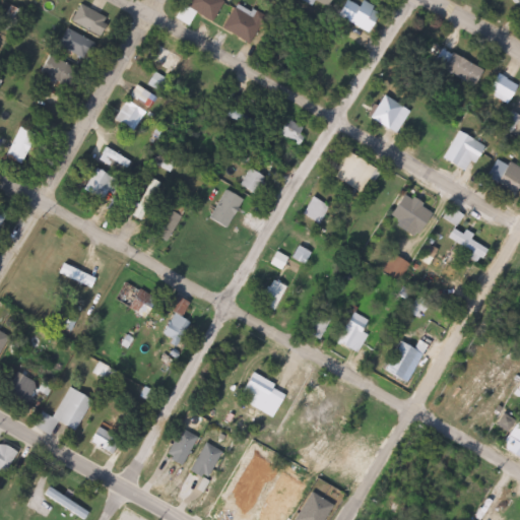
[(179,18),(188,0),(198,0),(200,1),(200,0),(224,0),(226,1),(216,21),(198,12),(192,24),(179,18)]
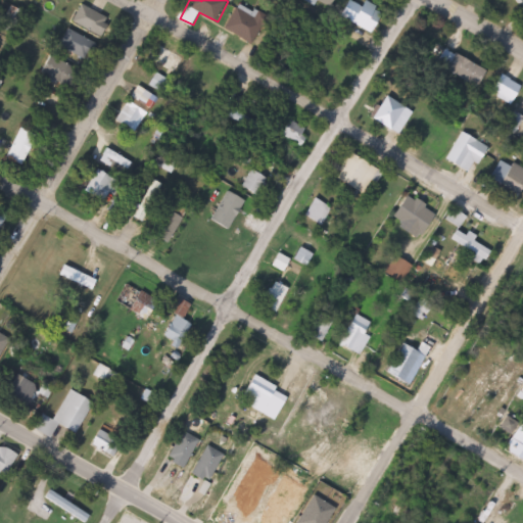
[(522,9),(514,0),(522,0),(522,9)]
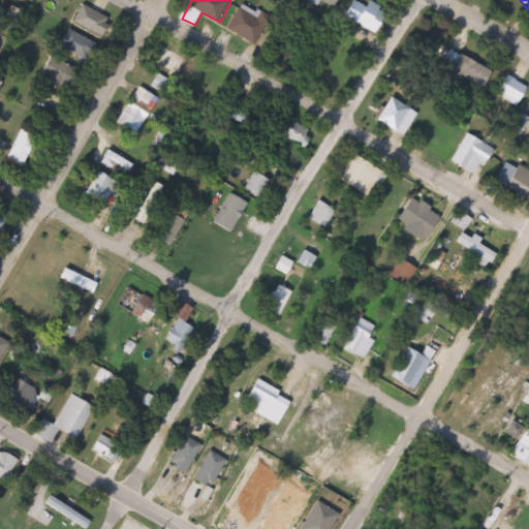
[(103,37),(74,20),(85,4),(113,23),(103,37)]
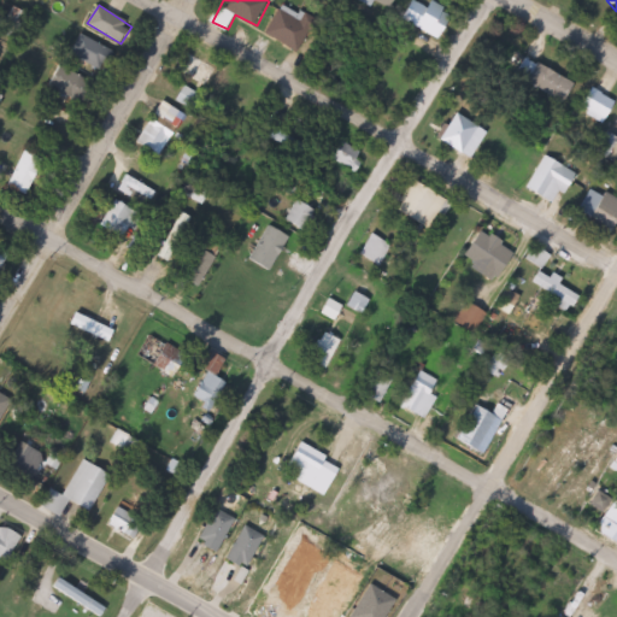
[(301,51),(268,34),(280,10),(313,27),(301,51)]
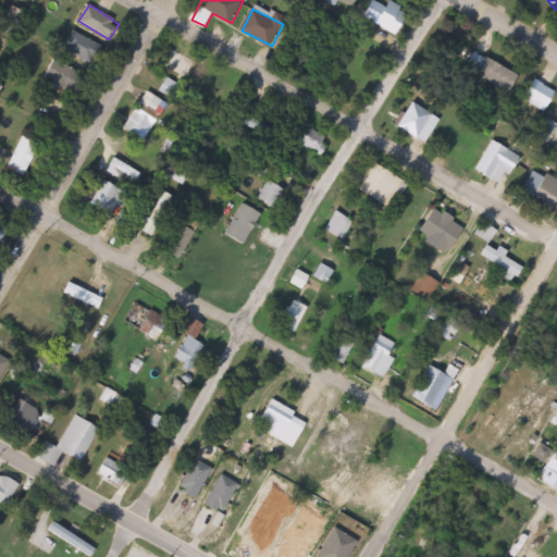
[(187,79),(162,62),(174,46),(198,64),(187,79)]
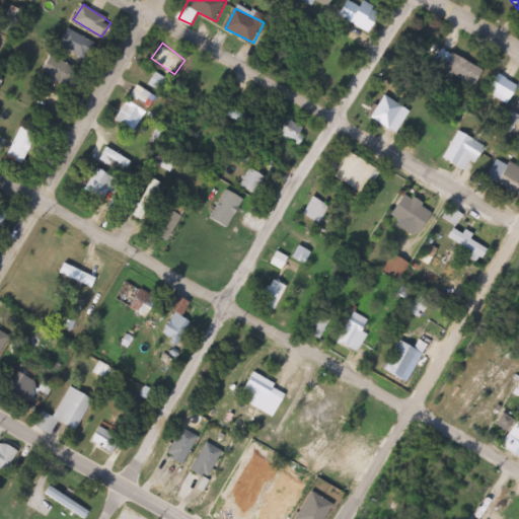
[(471,86),(435,66),(444,51),(479,71),(471,86)]
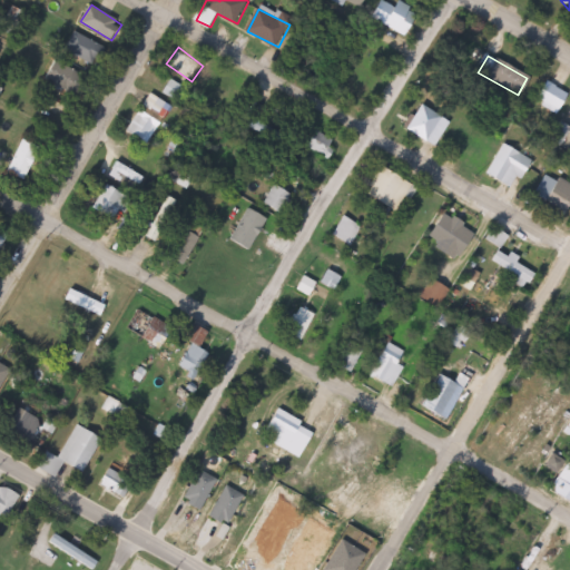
[(46,78),(57,58),(91,79),(80,98),(46,78)]
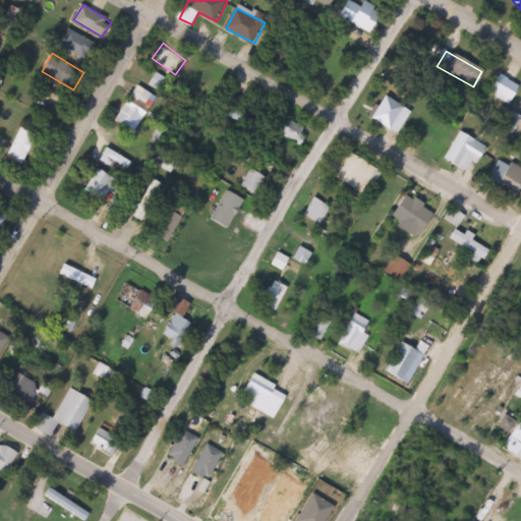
[(173,80),(167,93),(151,85),(157,73),(173,80)]
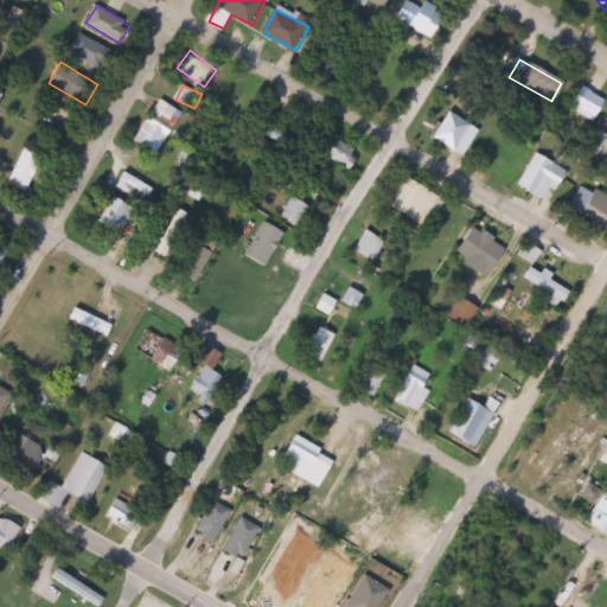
[(564,104),(579,87),(600,102),(587,121),(564,104)]
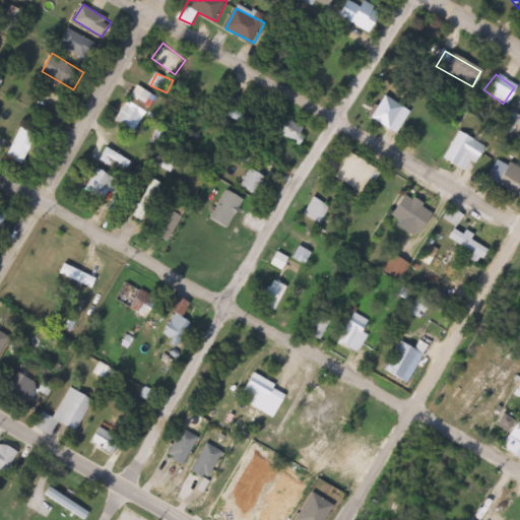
[(371,116),(385,93),(410,112),(396,133),(371,116)]
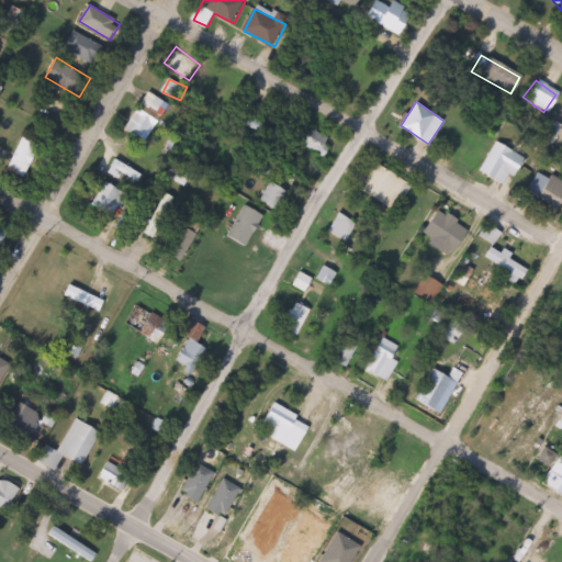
[(124,127),(139,107),(154,116),(138,137),(124,127)]
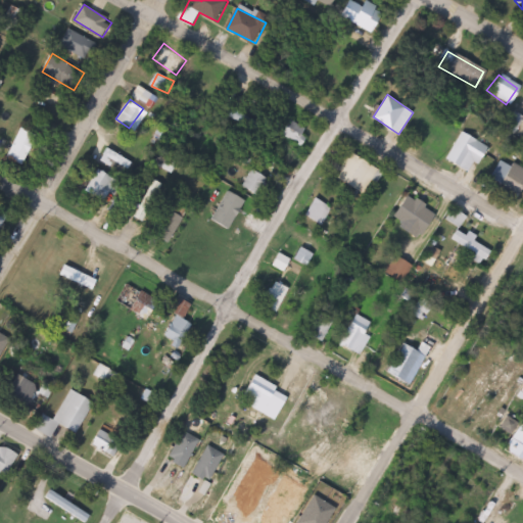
[(509,112),(521,116),(522,111),(522,124),(517,123),(513,133),(503,128),(509,112)]
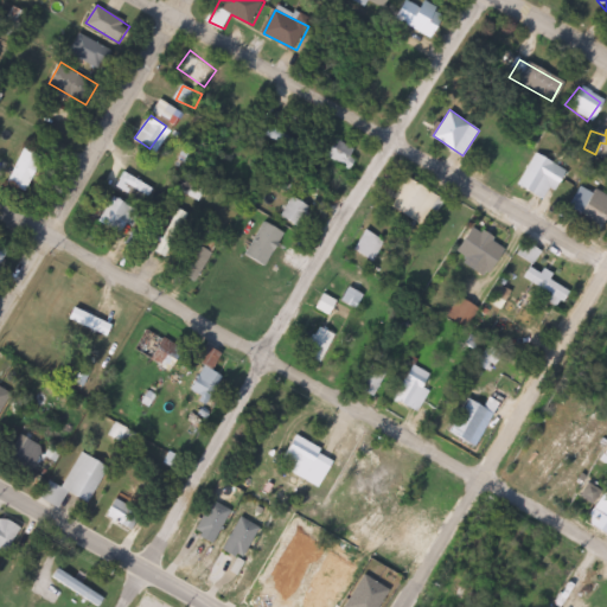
[(10,183),(25,147),(45,157),(30,192),(10,183)]
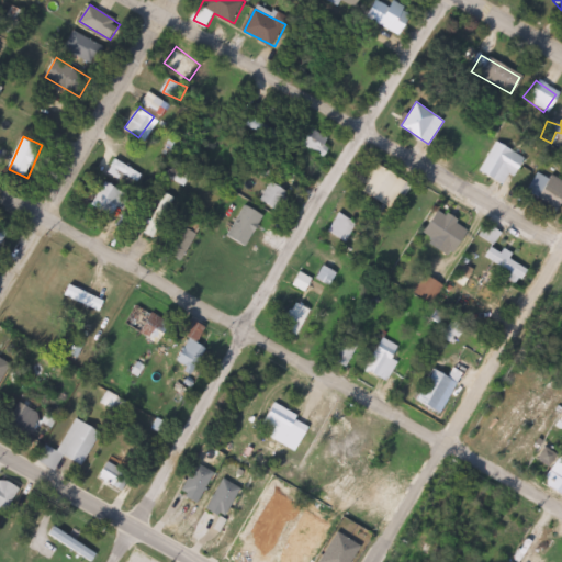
[(498,186),(475,170),(494,142),(524,160),(513,178),(506,173),(498,186)]
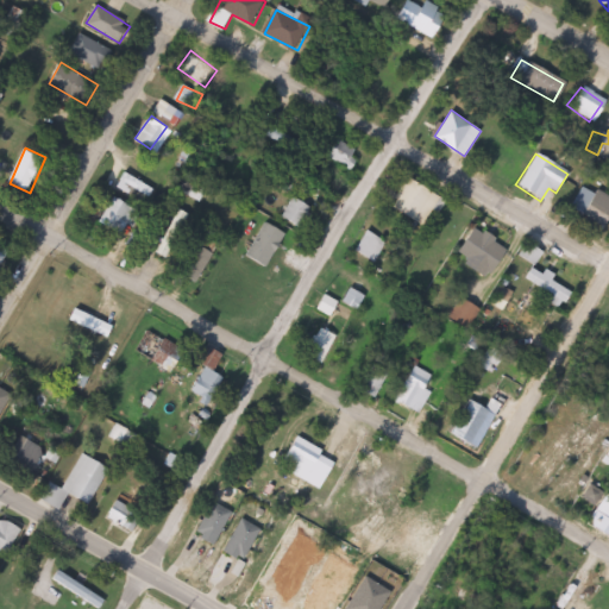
[(124,179),(129,173),(155,190),(150,196),(124,179)]
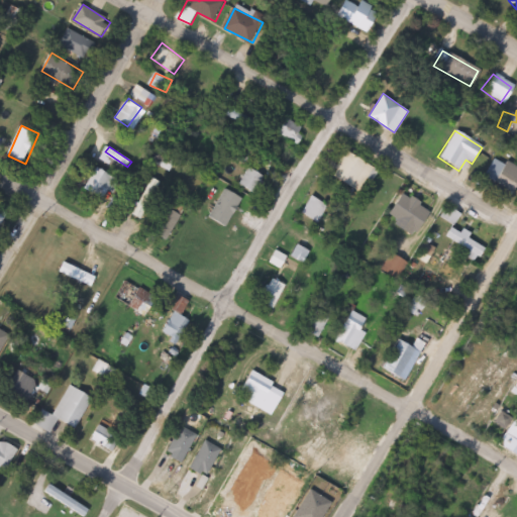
[(376,171),(357,192),(334,172),(352,150),(376,171)]
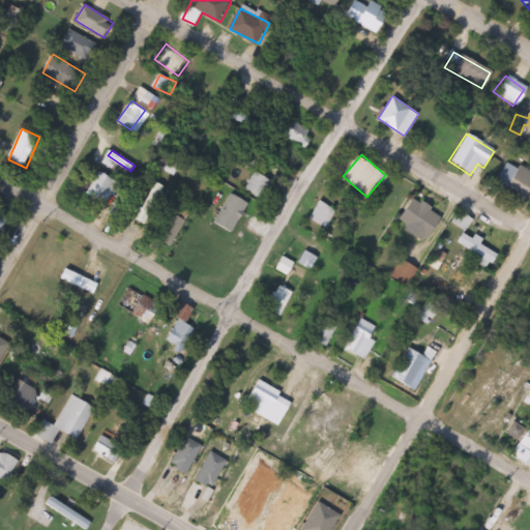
[(529,186),(522,200),(493,181),(506,159),(529,174),(529,186)]
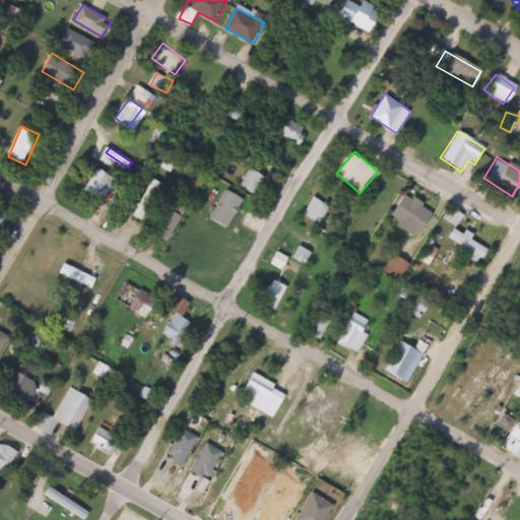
[(121,181),(107,202),(85,189),(99,167),(121,181)]
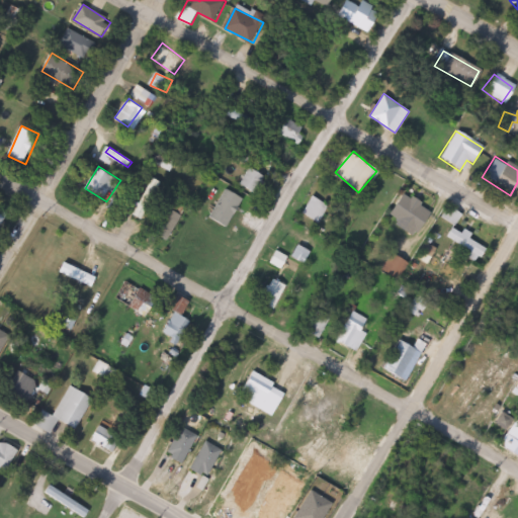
[(211,218),(230,188),(246,198),(229,228),(211,218)]
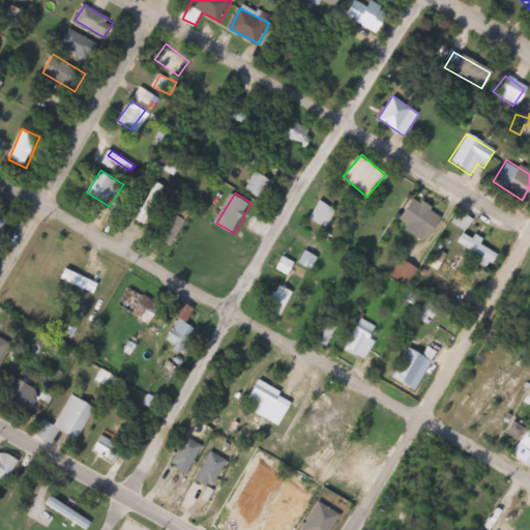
[(419,242),(390,222),(409,196),(437,216),(419,242)]
